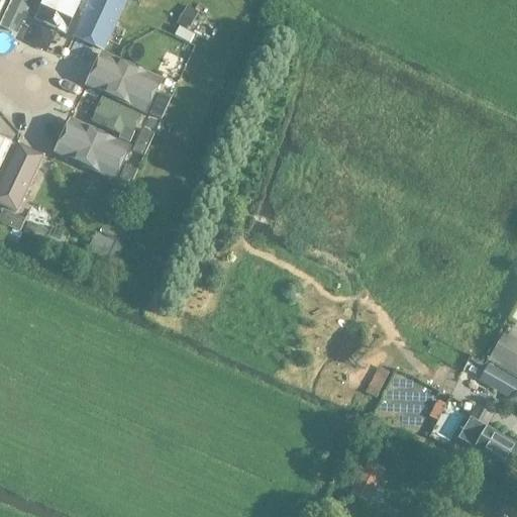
[(4,0),(0,10),(0,23),(15,30),(28,0),(4,0)]
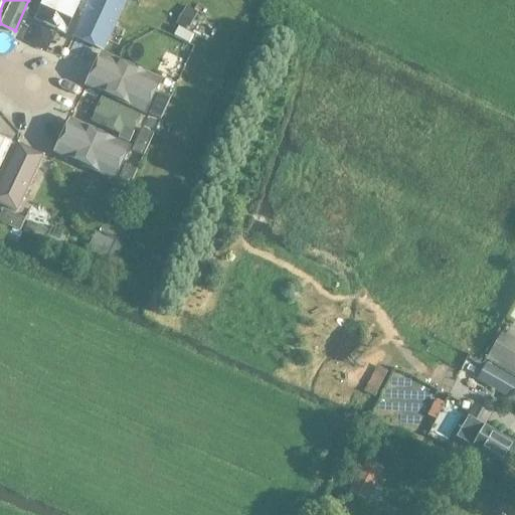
[(38,0),(31,16),(63,31),(77,0),(38,0)]
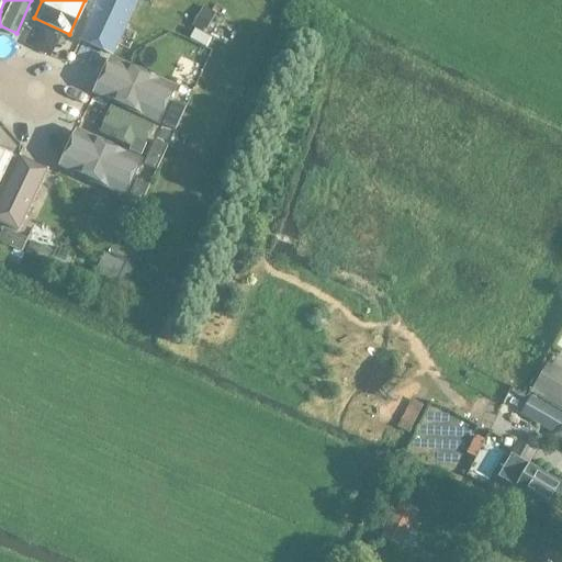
[(113,54),(137,0),(93,0),(77,36),(113,54)]
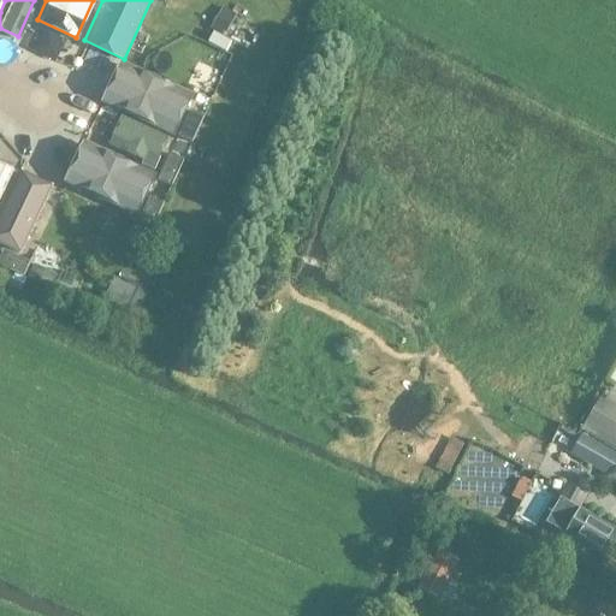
[(224,5),(213,28),(230,35),(241,13),(224,5)]
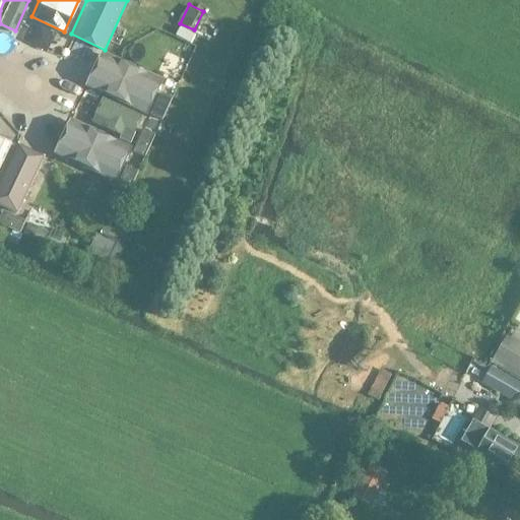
[(104,51),(87,86),(146,114),(163,78),(104,51)]
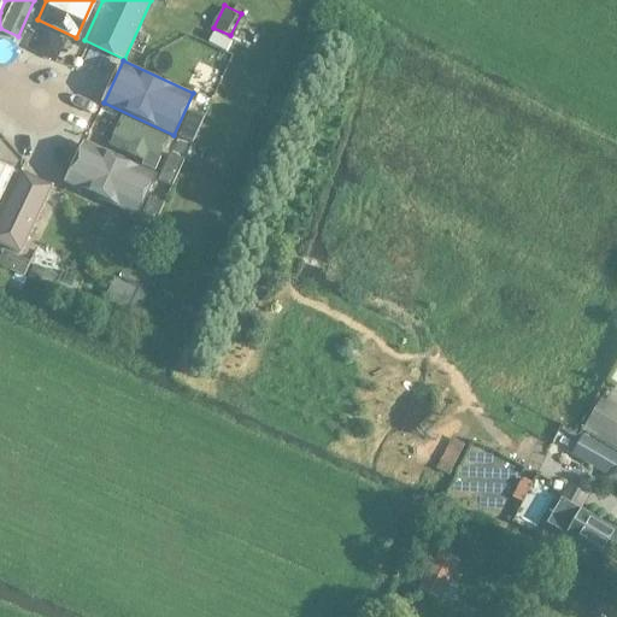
[(191,111),(178,137),(192,144),(204,117),(191,111)]
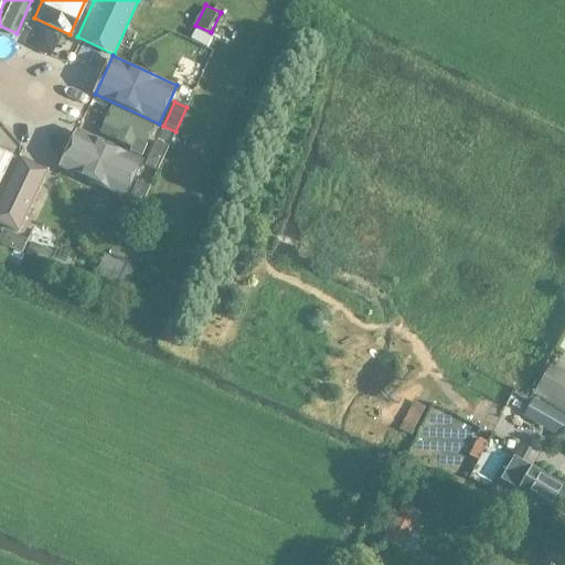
[(157,128),(108,106),(98,127),(117,136),(113,144),(129,151),(134,142),(147,149),(157,128)]
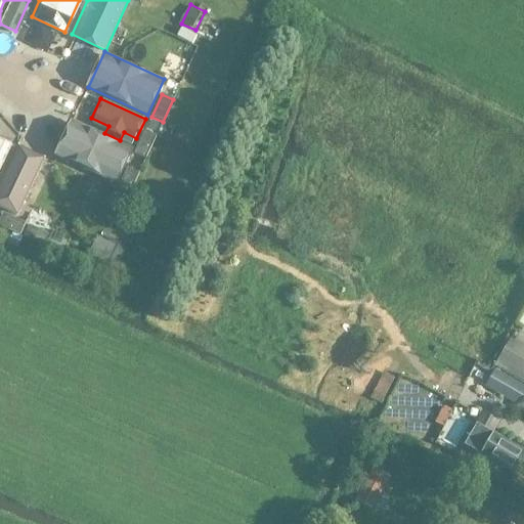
[(71,125),(54,162),(113,188),(130,153),(71,125)]
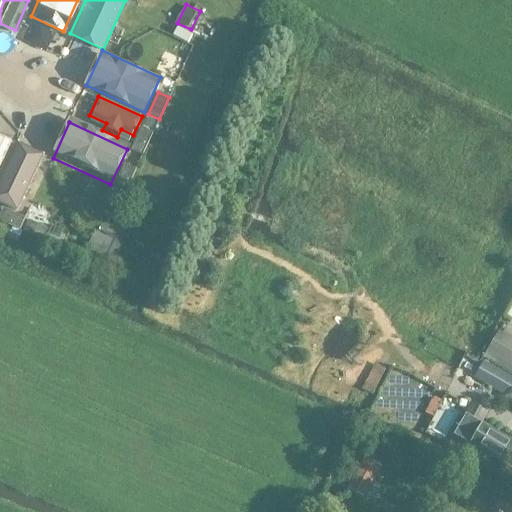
[(141,128),(131,150),(142,155),(152,134),(141,128)]
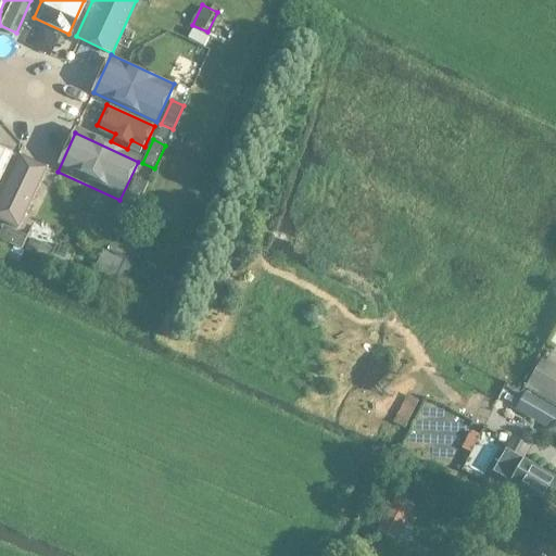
[(0,173),(12,149),(0,143),(0,173)]
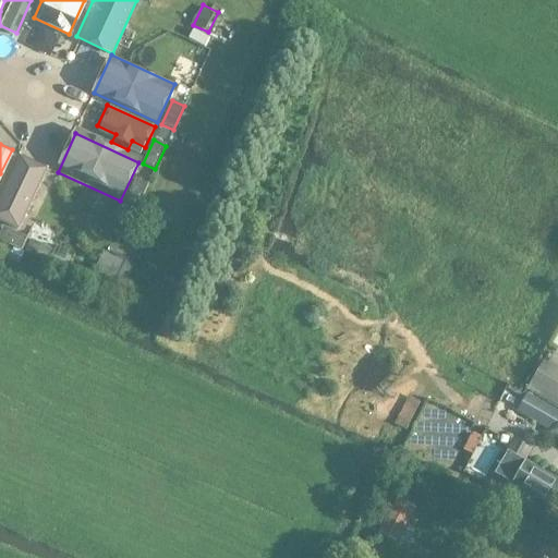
[(0,192),(0,219),(21,230),(49,169),(17,154),(0,192)]
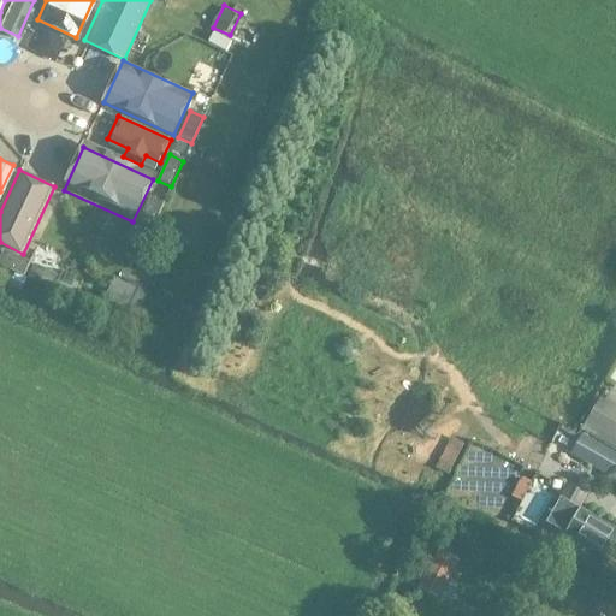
[(149,199),(137,224),(150,230),(163,205),(149,199)]
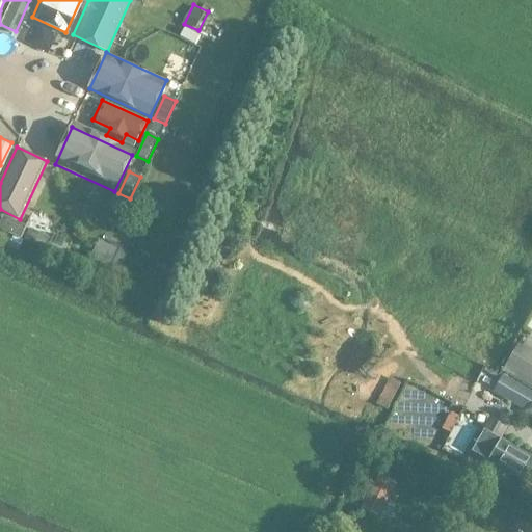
[(3,217),(0,222),(0,230),(20,239),(25,228),(3,217)]
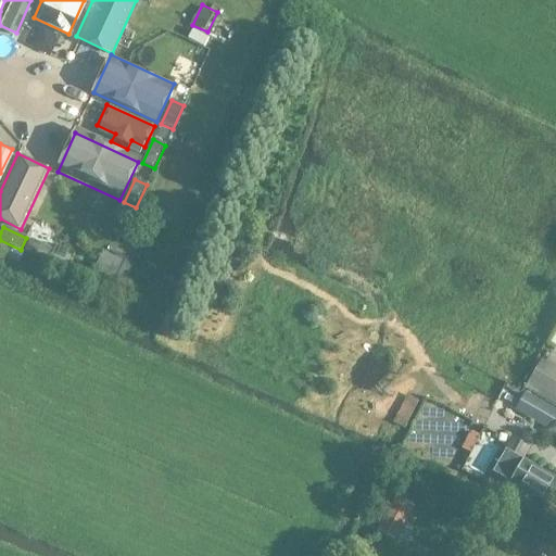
[(27,240),(23,251),(42,261),(48,250),(27,240)]
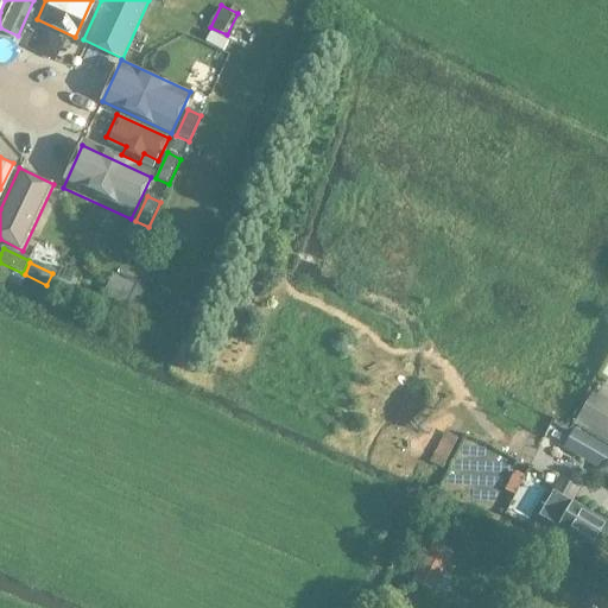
[(145,290),(126,282),(115,304),(134,312),(145,290)]
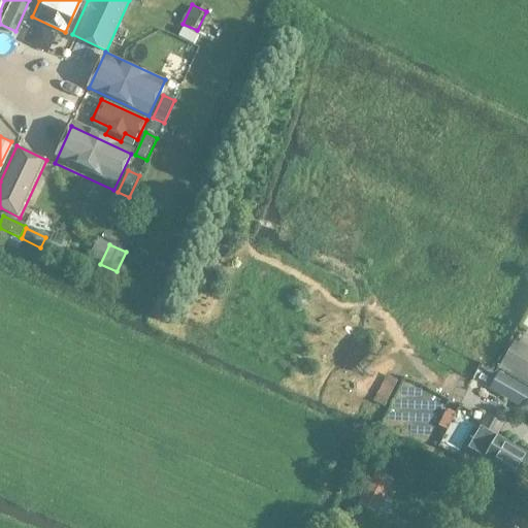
[(527,351),(514,342),(498,368),(527,385),(527,351)]
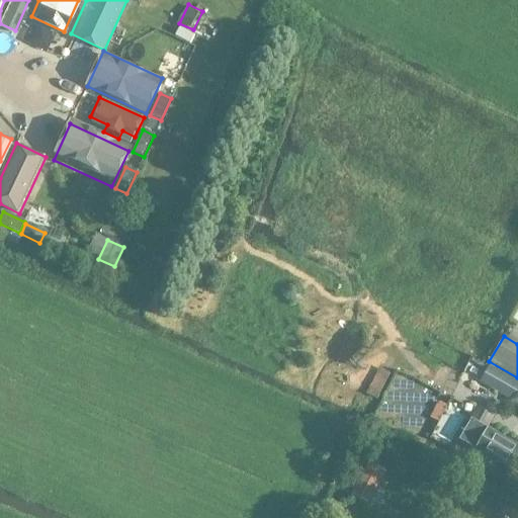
[(517,381),(507,402),(517,408),(517,381)]
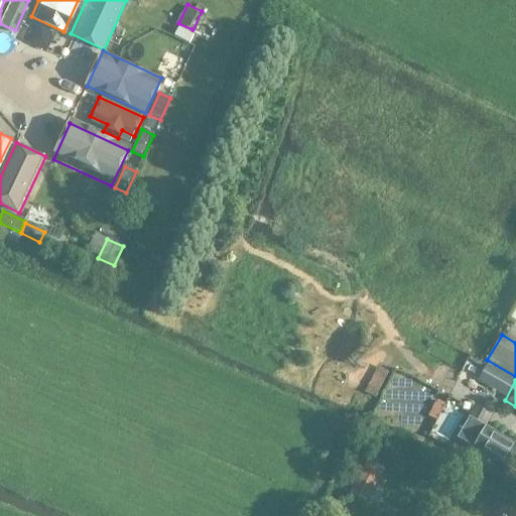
[(443,404),(435,400),(427,416),(435,420),(443,404)]
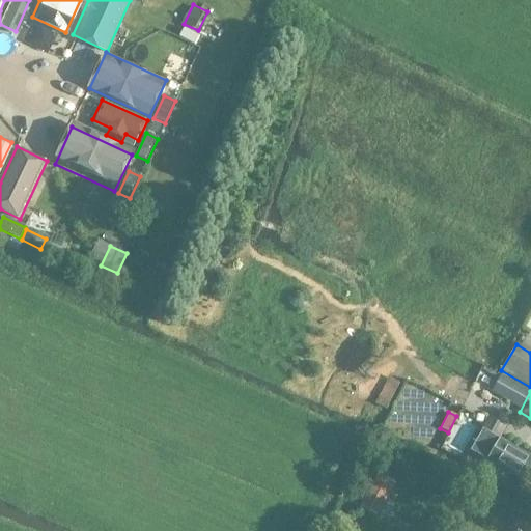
[(474,454),(485,462),(499,439),(482,429),(469,451),(474,454)]
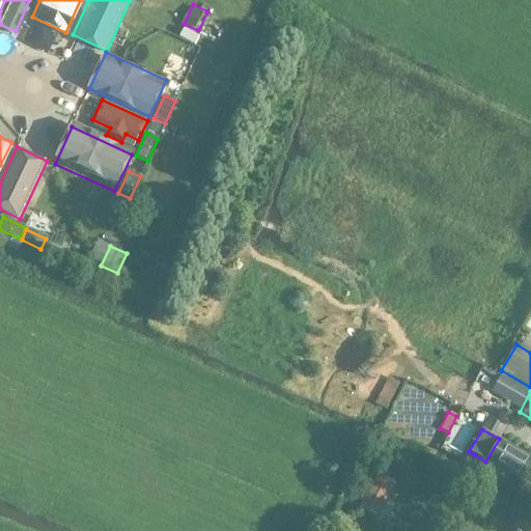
[(525,484),(530,475),(530,456),(500,439),(499,439),(485,462),(474,454),(470,460),(468,464),(503,484),(508,475),(514,479),(523,483),(525,484)]
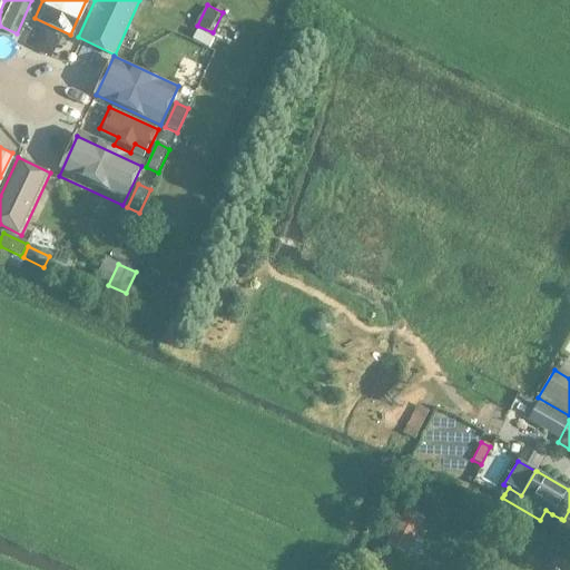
[(403,551),(423,518),(405,508),(385,541),(403,551)]
